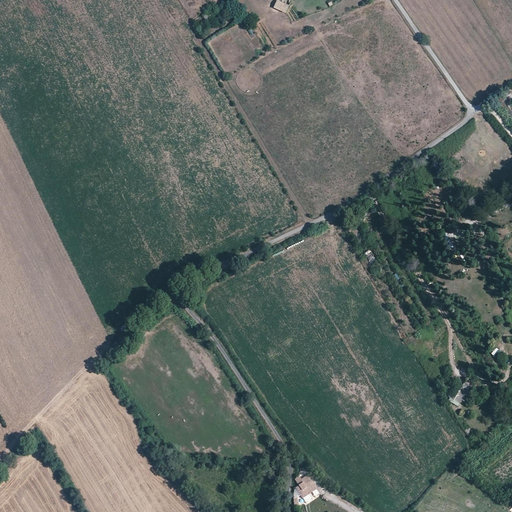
[(285,12),(288,5),(277,0),(274,7),(285,12)]
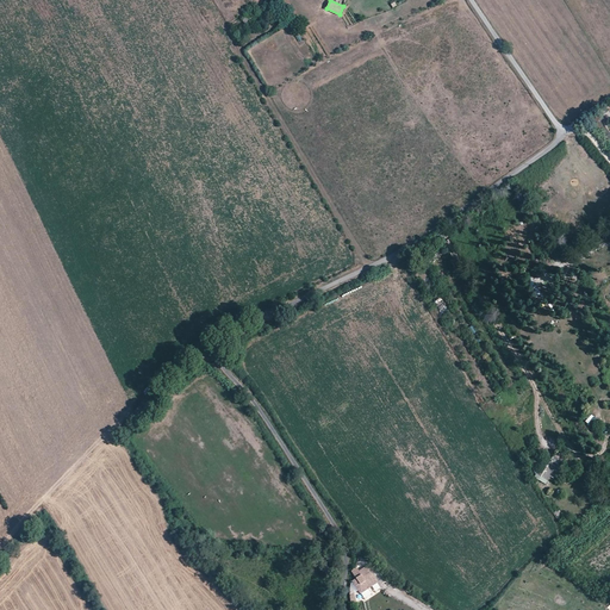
[(241,19),(246,26),(254,20),(250,14),(247,17),(246,16),(241,19)]
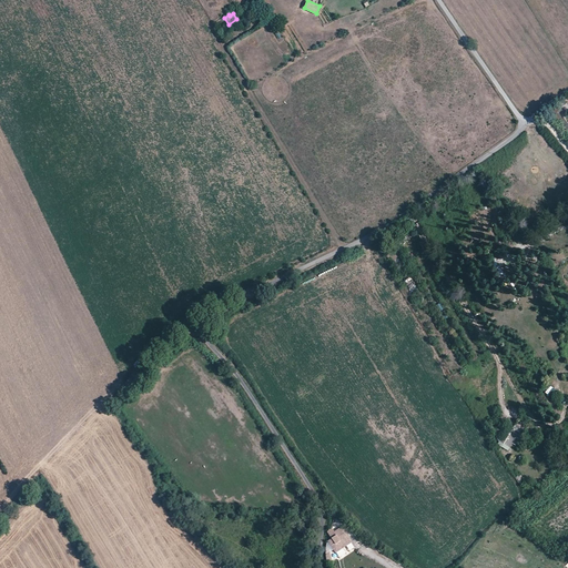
[(386,253),(392,263),(395,261),(398,259),(393,249),(386,253)]
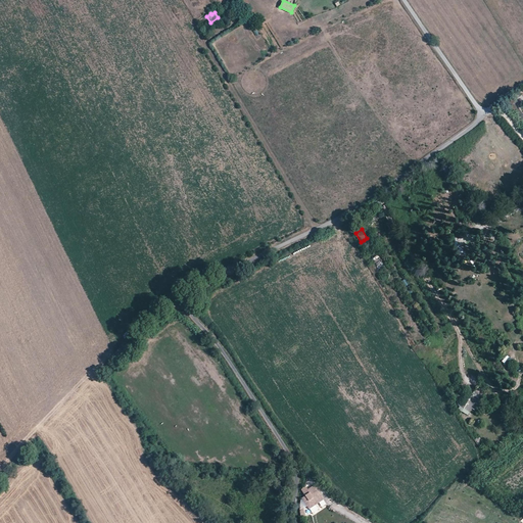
[(377,255),(372,259),(379,269),(385,265),(377,255)]
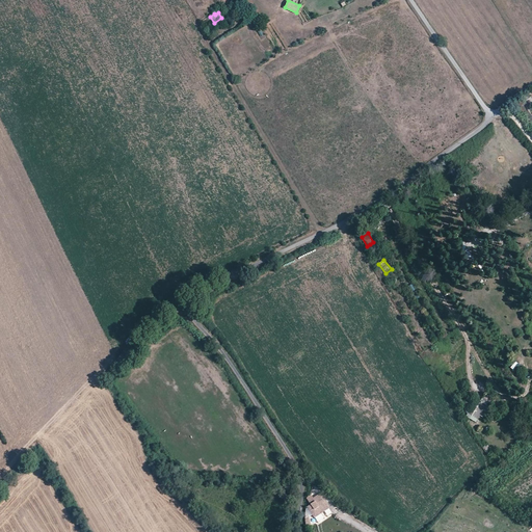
[(522,366),(519,364),(512,370),(516,372),(522,366)]
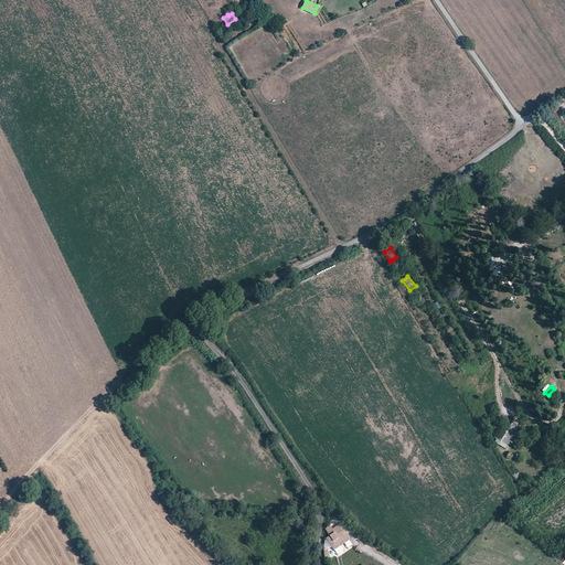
[(507,429),(503,427),(497,438),(507,444),(509,440),(512,443),(515,438),(513,437),(516,433),(518,425),(513,423),(511,424),(507,429)]
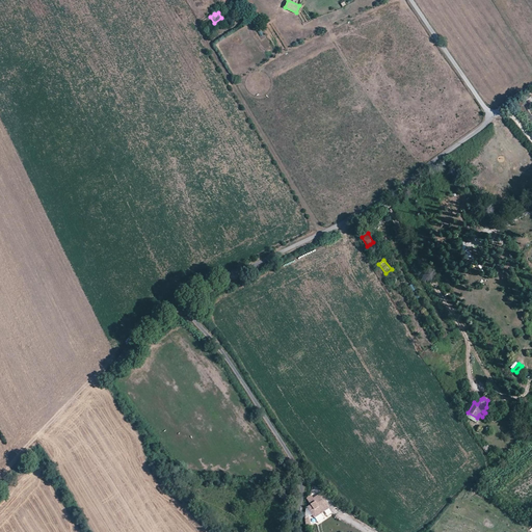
[(477,418),(468,413),(467,415),(475,421),(477,418)]
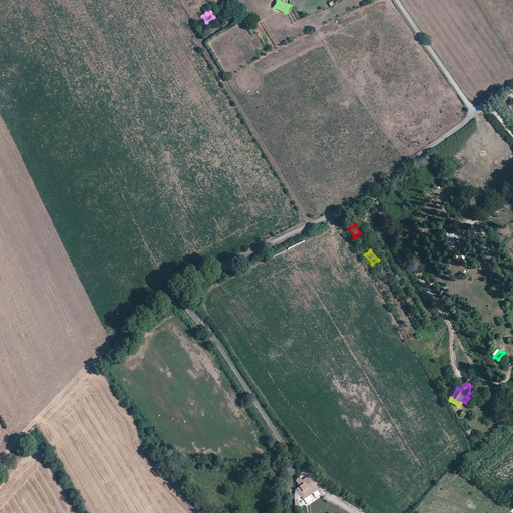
[(318,491),(310,478),(307,480),(303,482),(301,478),(297,481),(301,487),(297,489),(304,500),(311,495),(318,491)]
